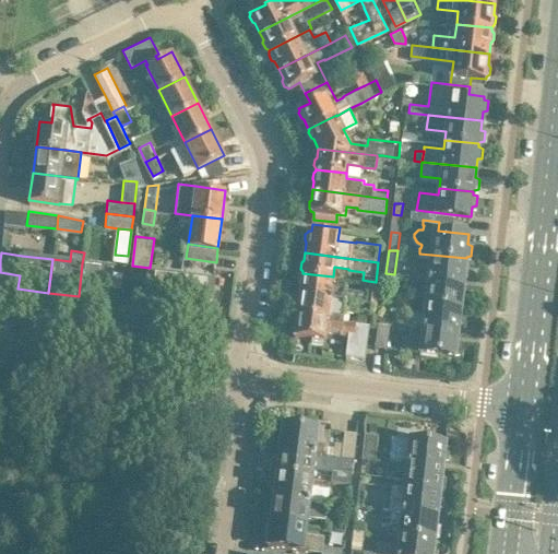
[(411,261),(408,275),(463,282),(464,273),(469,272),(470,262),(465,261),(466,258),(431,255),(430,263),(411,261)]
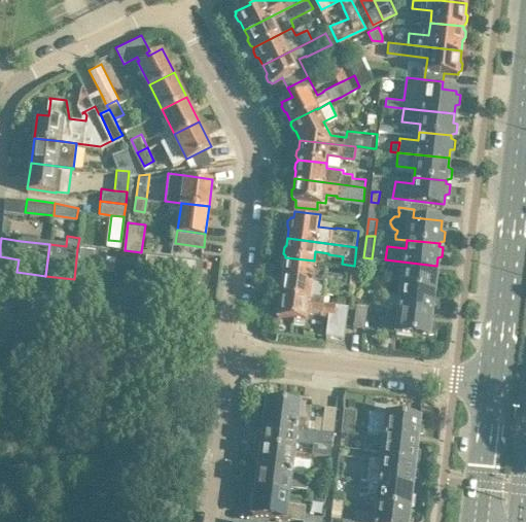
[(77,248),(74,279),(103,283),(107,251),(77,248)]
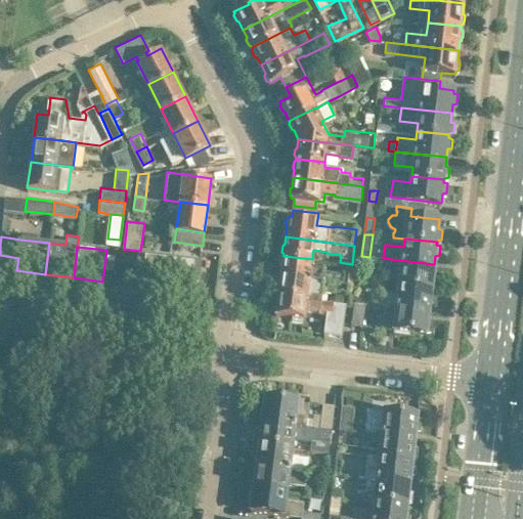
[(169,258),(170,255),(157,254),(157,257),(139,255),(137,274),(135,274),(134,277),(133,291),(148,293),(149,287),(166,289),(169,258)]
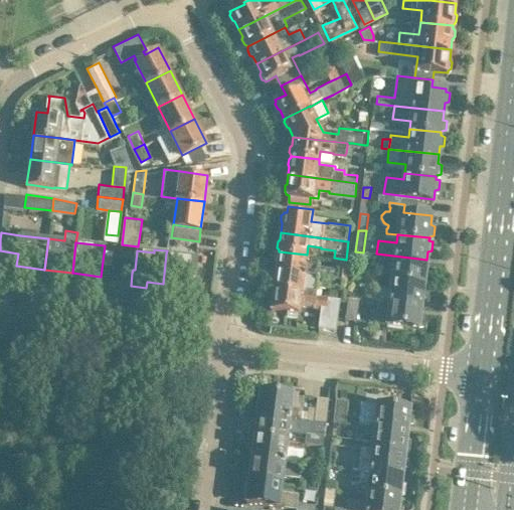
[(276,271),(347,280),(349,260),(346,260),(339,259),(338,267),(319,265),(320,262),(306,260),(307,255),(279,251),(276,253),(276,260),(277,262),(276,271)]
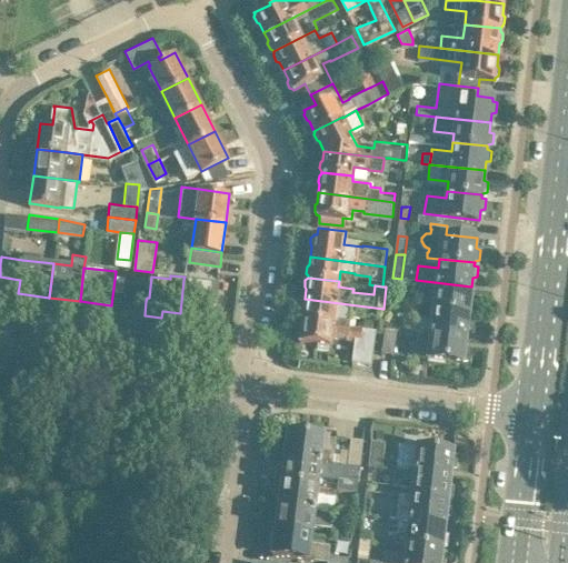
[(401,279),(392,278),(391,278),(390,291),(400,292),(401,279)]
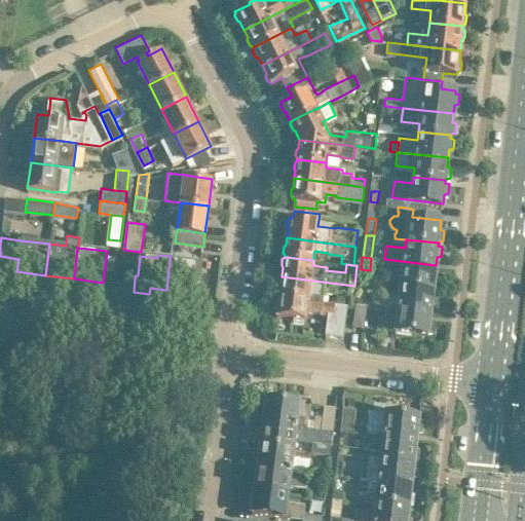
[(170,259),(166,290),(183,292),(182,298),(198,300),(200,283),(198,283),(200,263),(170,259)]
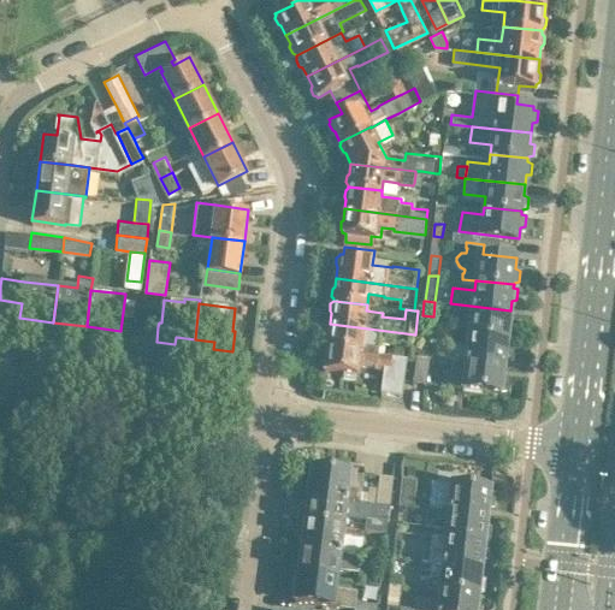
[(450,303),(449,320),(471,324),(469,333),(508,337),(508,335),(513,333),(514,323),(509,321),(510,311),(450,303)]
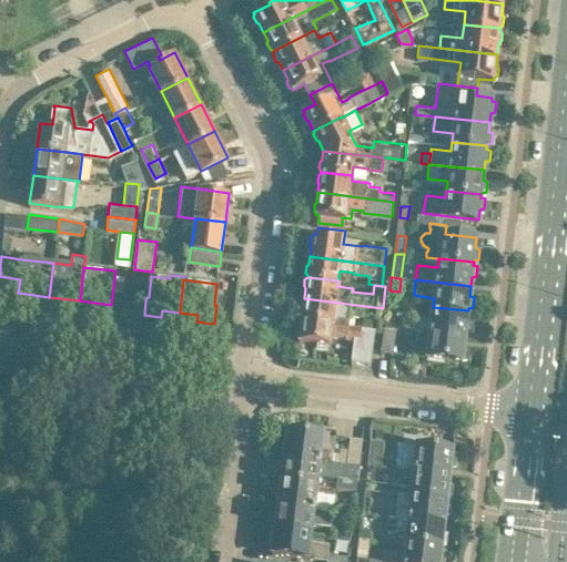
[(353,314),(382,318),(383,308),(304,298),(303,307),(301,309),(300,315),(302,318),(352,325),(353,314)]
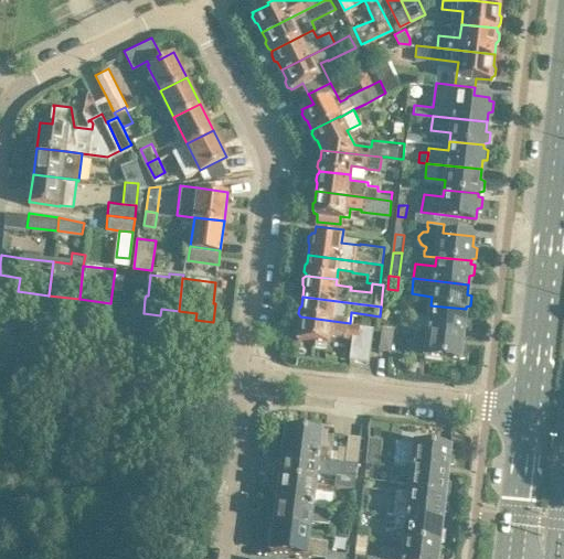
[(411,312),(408,326),(415,328),(463,333),(464,323),(468,323),(469,313),(465,311),(466,309),(431,305),(429,314),(411,312)]
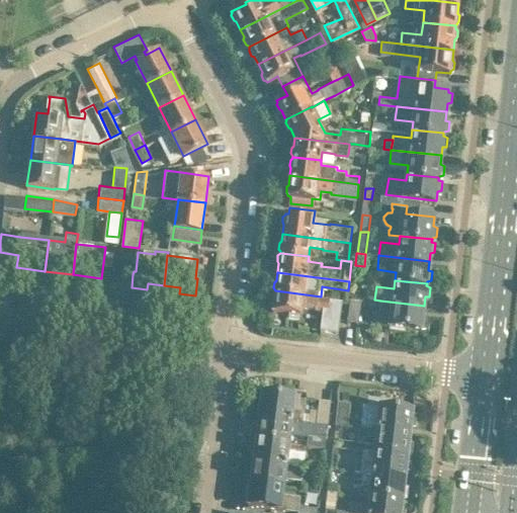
[(339,322),(342,300),(329,298),(330,297),(321,296),(275,290),(274,300),(272,302),(271,308),(273,310),(272,311),(289,313),(288,315),(298,317),(299,315),(300,315),(303,306),(323,309),(321,328),(338,330),(339,322)]
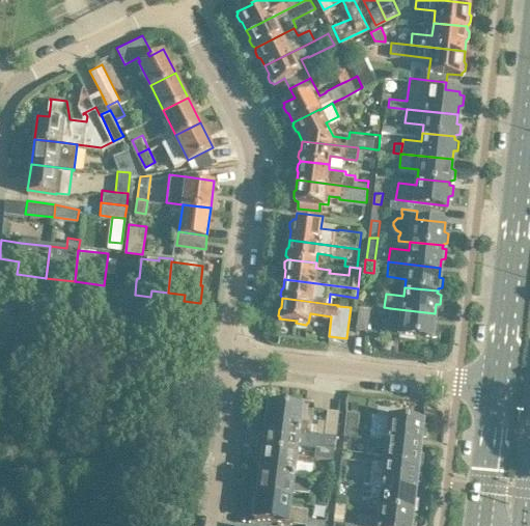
[(359,305),(356,328),(367,329),(370,306),(359,305)]
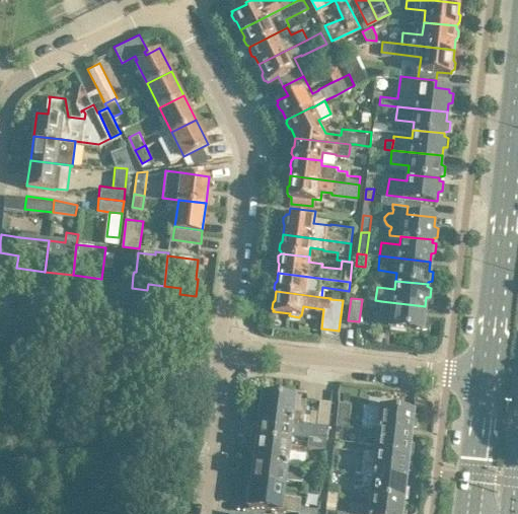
[(375,308),(373,323),(390,325),(389,329),(409,332),(410,327),(423,328),(423,326),(427,325),(428,316),(424,314),(425,306),(381,301),(380,309),(375,308)]
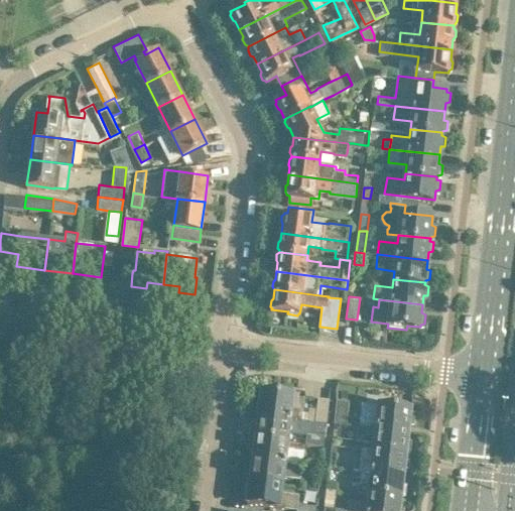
[(261,390),(258,413),(301,417),(304,391),(274,387),(274,391),(261,390)]
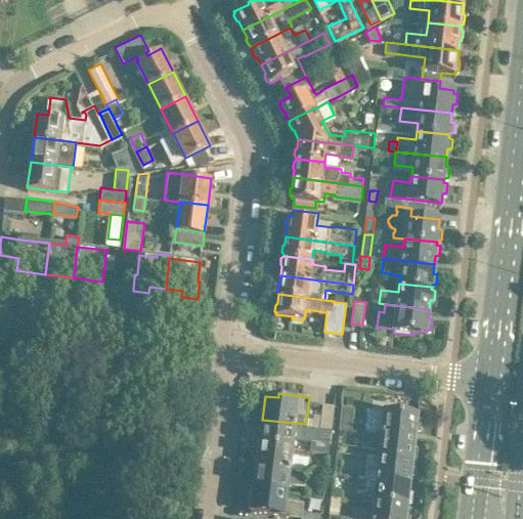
[(316,416),(315,426),(332,428),(335,403),(323,402),(321,417),(316,416)]
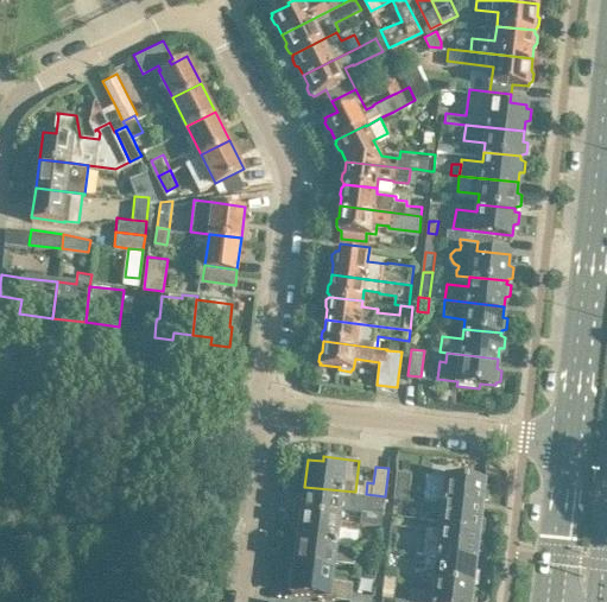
[(397,469),(393,496),(408,498),(410,470),(397,469)]
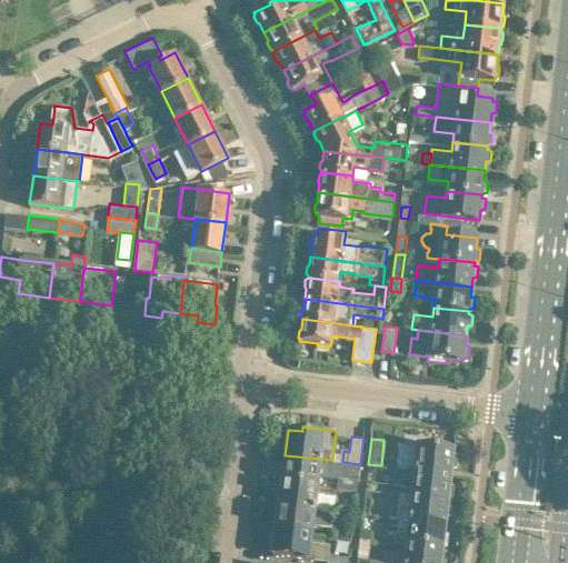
[(399,442),(396,466),(450,473),(451,464),(456,463),(457,453),(452,452),(454,449),(399,442)]
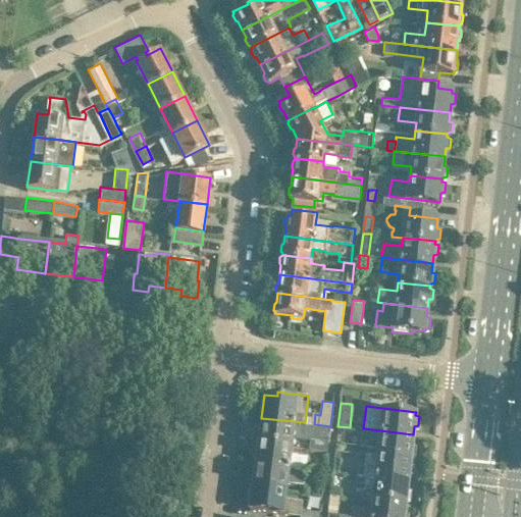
[(256,426),(255,435),(259,437),(258,441),(292,444),(293,436),(311,438),(312,423),(305,422),(261,418),(260,426),(256,426)]
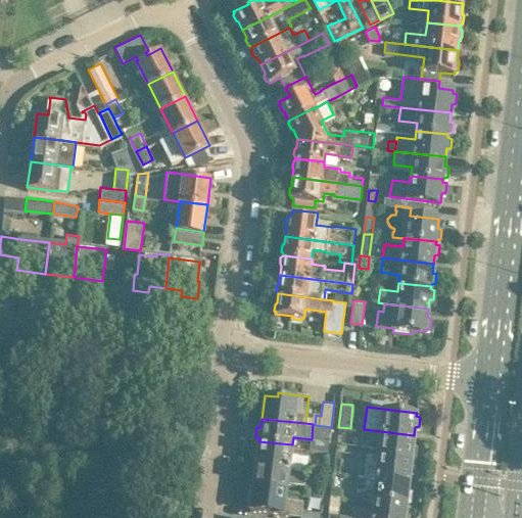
[(313,424),(312,439),(330,441),(331,427),(315,425),(313,424)]
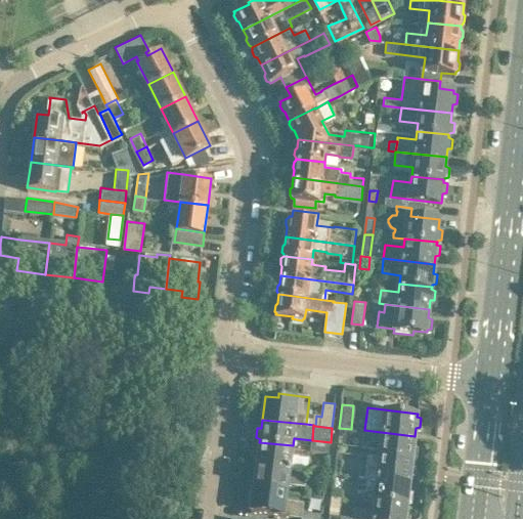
[(364,430),(362,445),(381,447),(380,456),(412,460),(412,457),(417,456),(418,446),(413,445),(415,436),(364,430)]
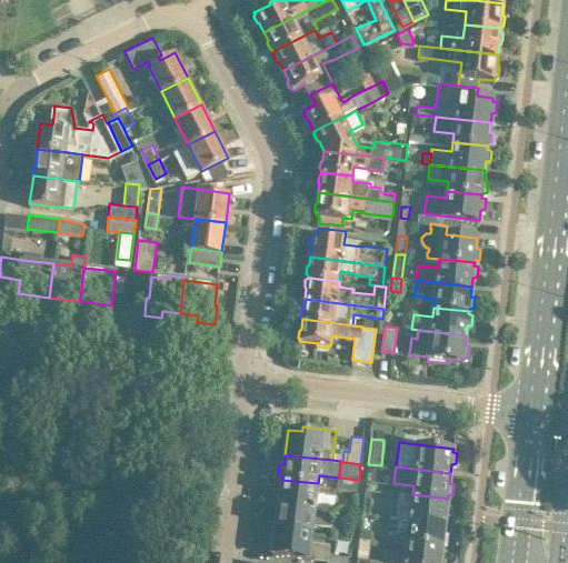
[(277,482),(276,492),(280,494),(278,503),(335,511),(337,495),(317,492),(318,483),(281,480),(281,481),(277,482)]
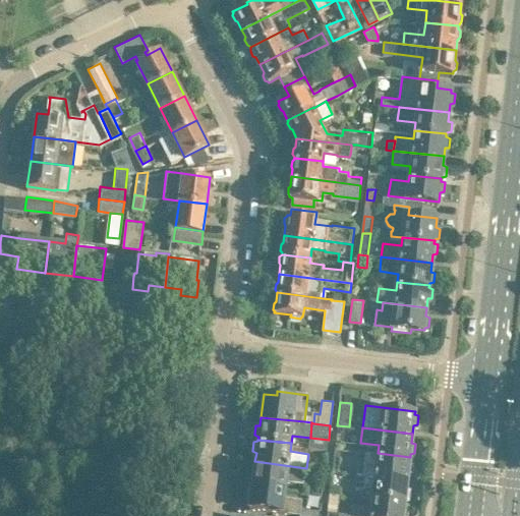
[(359,458),(357,472),(407,478),(408,470),(412,469),(413,460),(409,458),(410,457),(378,453),(377,460),(359,458)]
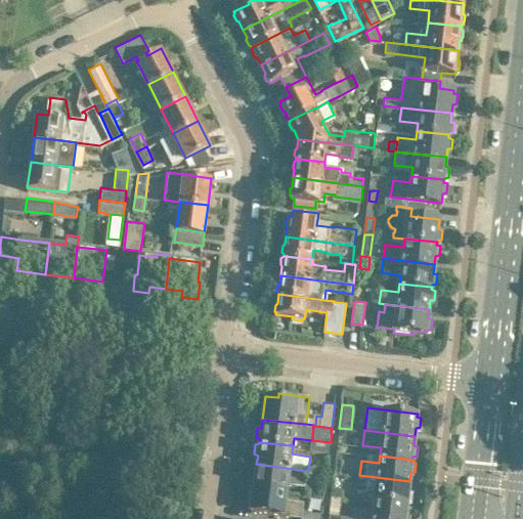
[(336,457),(334,472),(342,473),(343,458),(336,457)]
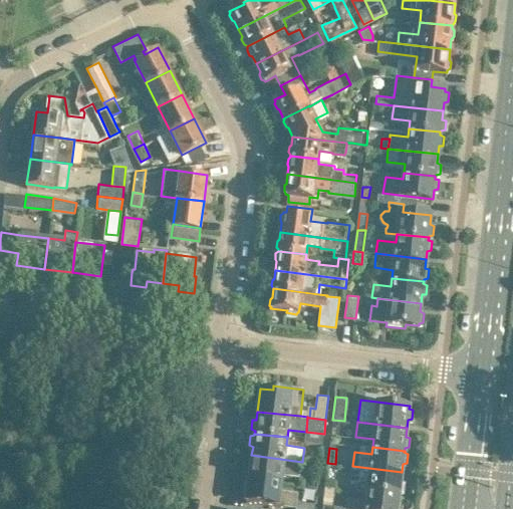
[(247,464),(245,473),(249,474),(249,477),(281,482),(282,473),(300,476),(302,462),(251,455),(250,463),(247,464)]
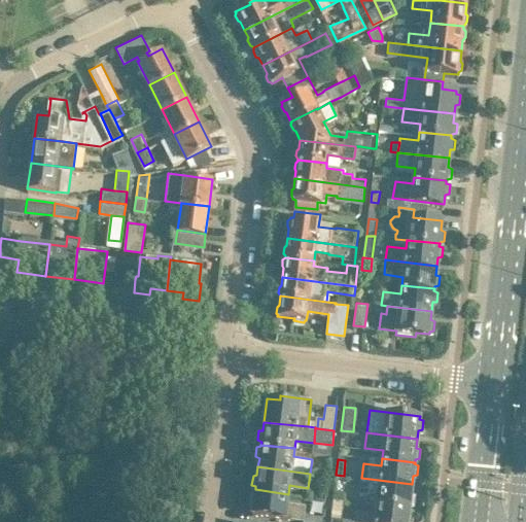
[(361,478),(359,492),(365,492),(364,501),(377,502),(410,507),(410,503),(414,503),(415,494),(411,492),(412,484),(361,478)]
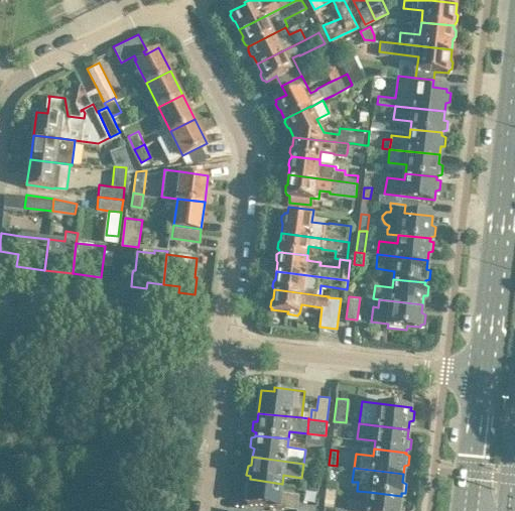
[(327,478),(326,487),(338,489),(339,480),(327,478)]
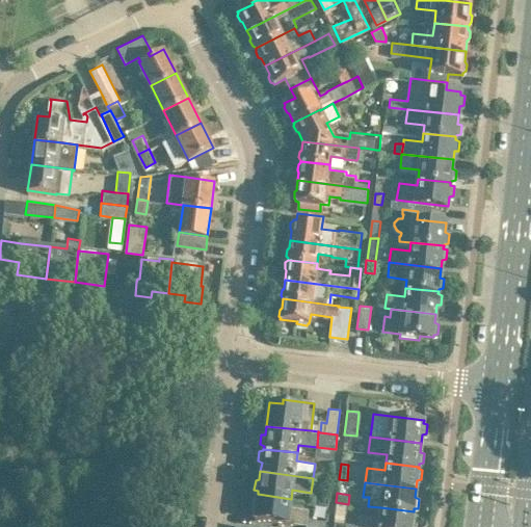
[(254,496),(251,505),(256,507),(255,517),(307,523),(306,526),(327,526),(328,519),(308,516),(309,508),(290,506),(291,499),(258,494),(257,495),(254,496)]
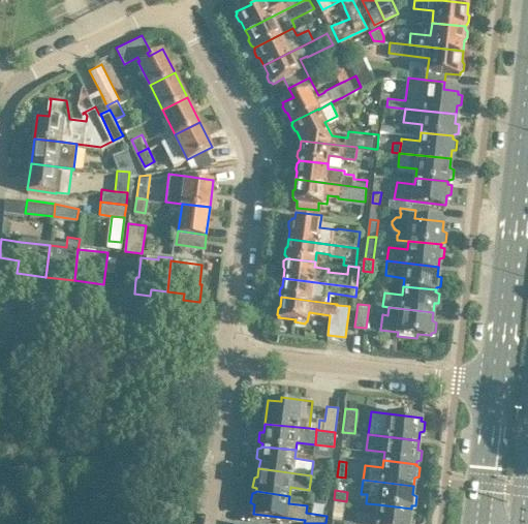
[(359,511),(356,523),(408,523),(409,522),(413,521),(414,512),(410,511),(411,509),(378,504),(377,513),(359,511)]
